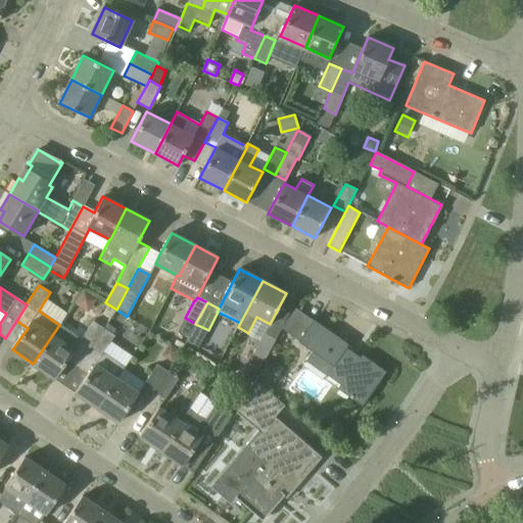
[(362,354),(358,362),(343,351),(348,345),(314,321),(299,342),(312,350),(305,362),(326,376),(327,375),(342,385),(339,389),(363,406),(386,372),(362,354)]
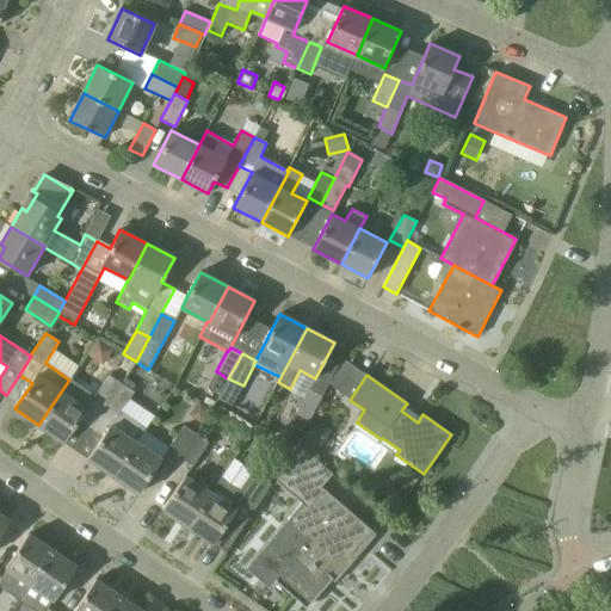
[(109,376),(94,396),(69,380),(38,425),(65,443),(80,420),(92,429),(121,384),(109,376)]
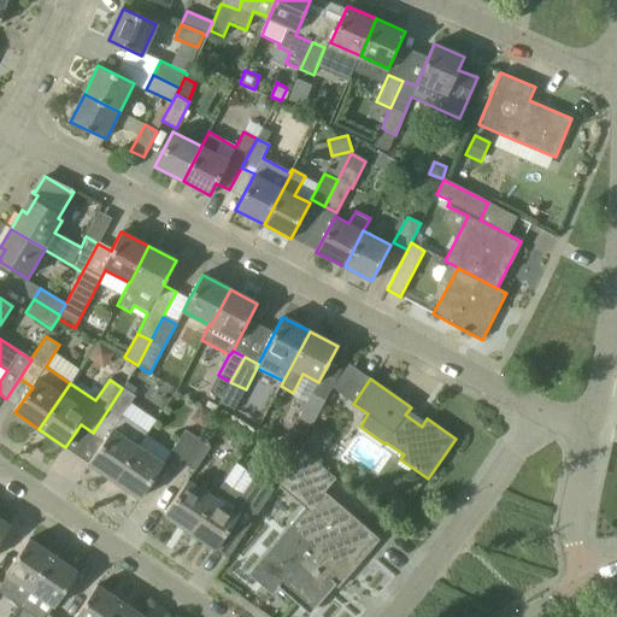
[(122,388),(131,394),(136,388),(127,381),(122,388)]
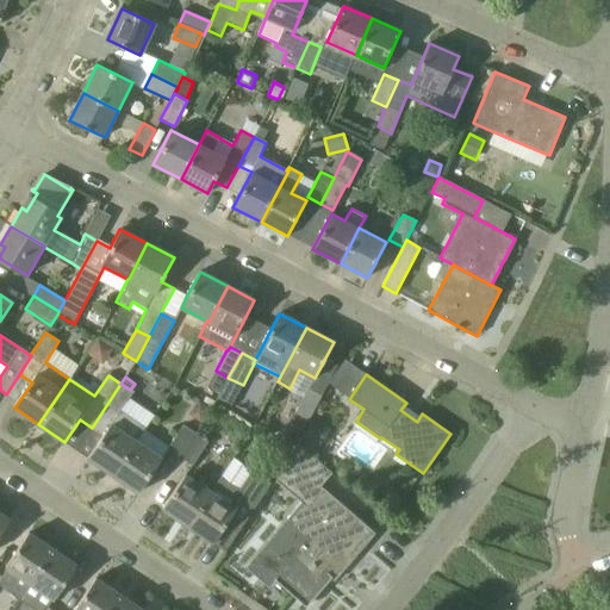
[(88,459),(113,475),(136,442),(145,428),(120,411),(134,392),(120,384),(92,428),(104,436),(88,459)]
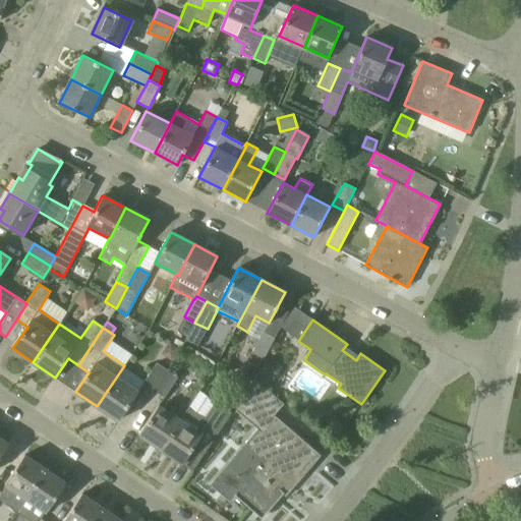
[(275,338),(274,337),(263,331),(251,353),(264,359),(275,338)]
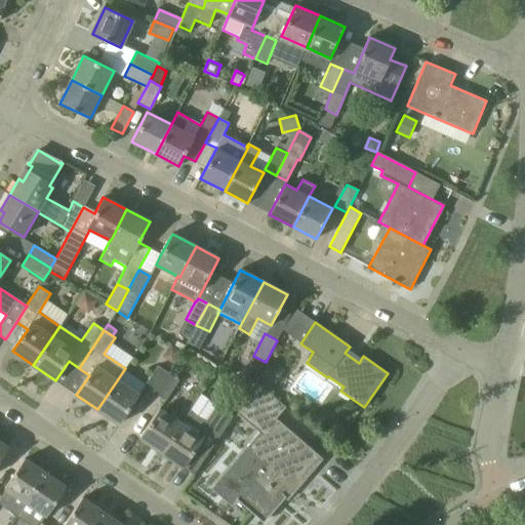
[(170,345),(162,357),(172,363),(180,351),(170,345)]
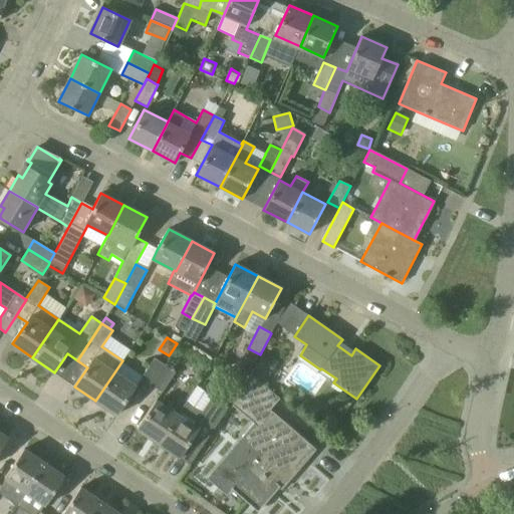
[(266,354),(256,368),(267,377),(278,362),(266,354)]
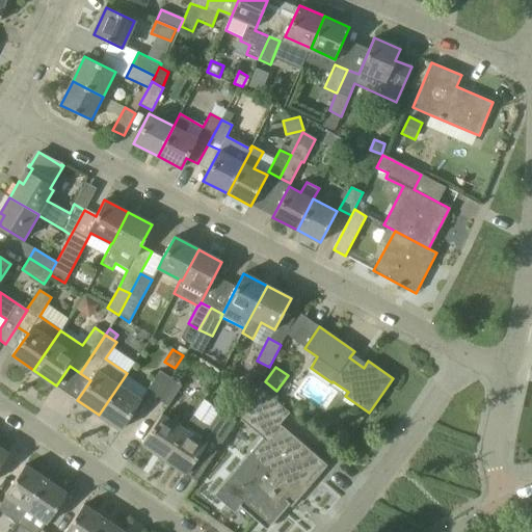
[(145,391),(156,399),(170,378),(159,371),(145,391)]
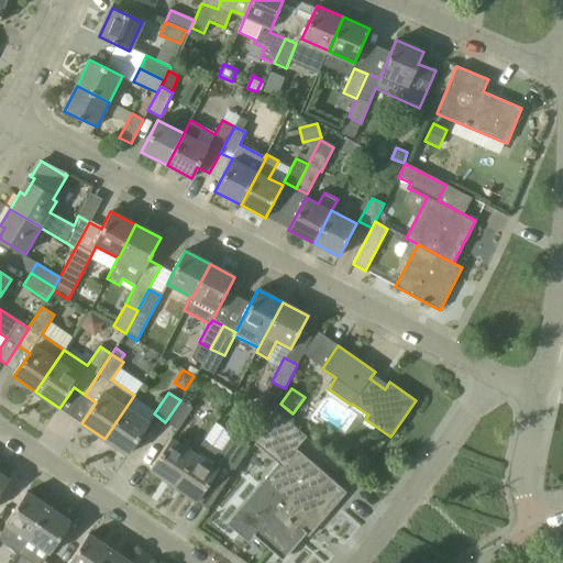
[(266,399),(255,403),(258,411),(269,408),(266,399)]
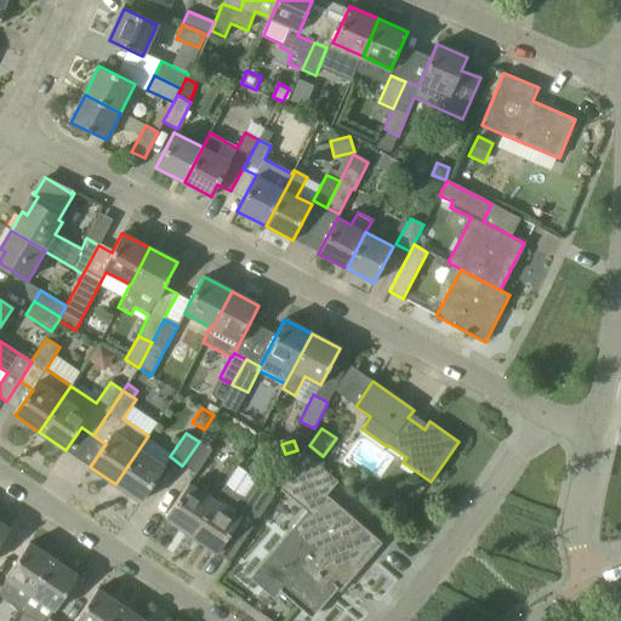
[(199,442),(182,466),(195,476),(212,450),(199,442)]
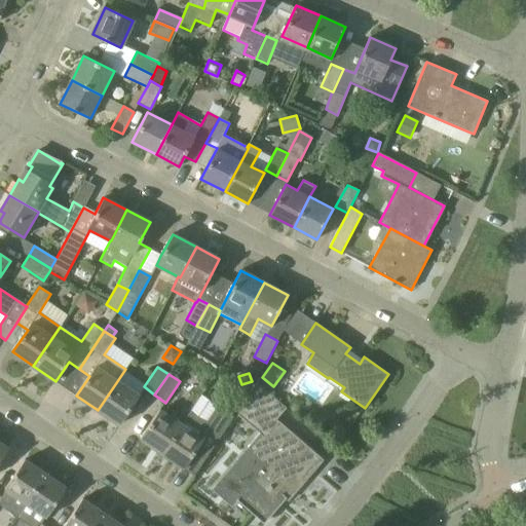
[(120,425),(140,397),(117,381),(98,410),(120,425)]
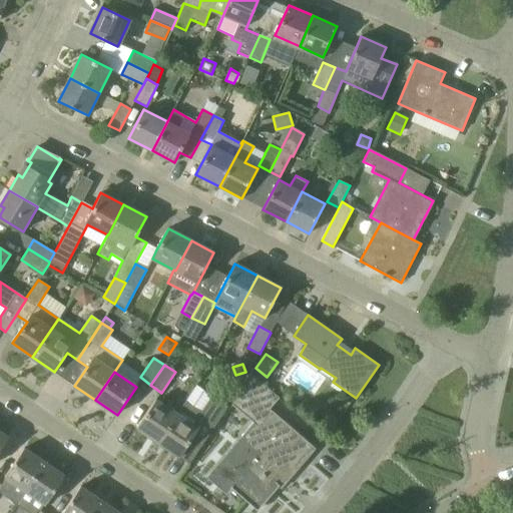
[(241,477),(231,488),(257,510),(279,485),(276,482),(284,473),(287,475),(290,478),(315,449),(274,413),(269,409),(279,398),(249,373),(239,389),(242,391),(231,404),(253,423),(258,426),(225,463),(241,477)]
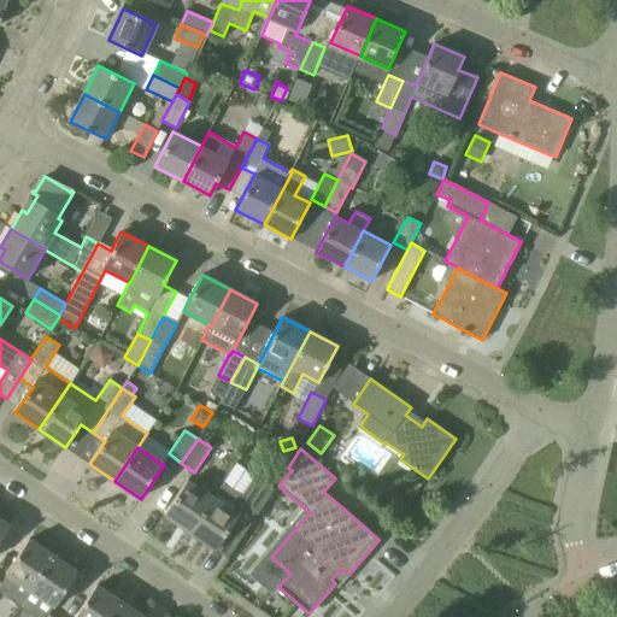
[(224,481),(242,493),(256,474),(238,460),(224,481)]
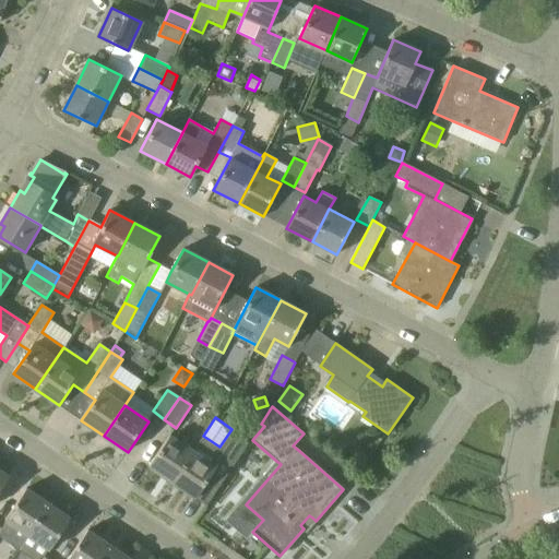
[(248,443),(230,431),(218,450),(202,438),(192,451),(171,482),(197,498),(198,496),(206,502),(205,506),(248,443)]
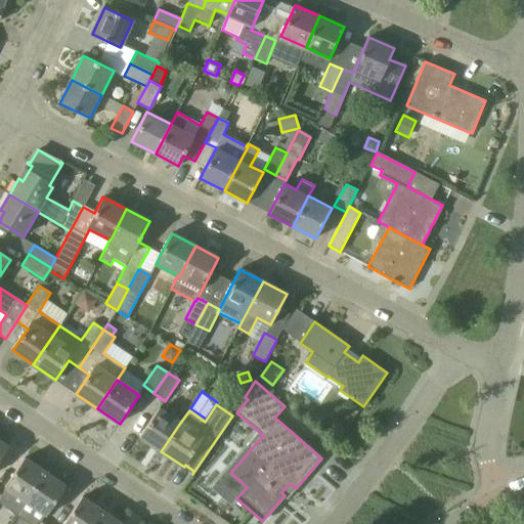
[(180,423),(159,408),(139,437),(161,451),(180,423)]
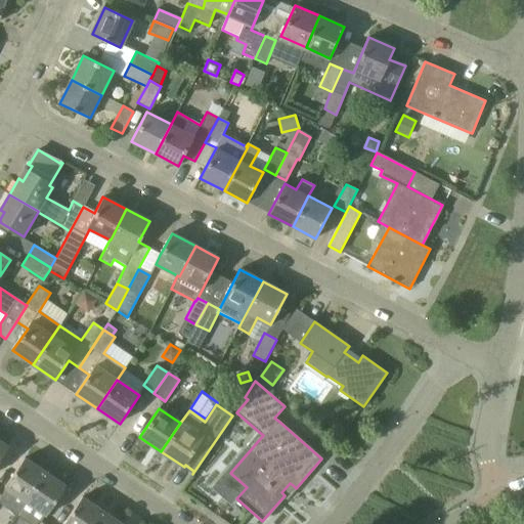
[(0,440),(0,460),(9,447),(0,440)]
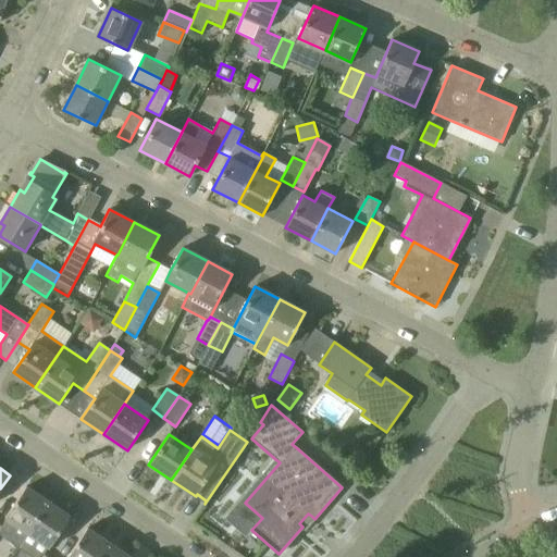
[(5,518),(16,525),(7,541),(17,548),(49,502),(27,486),(5,518)]
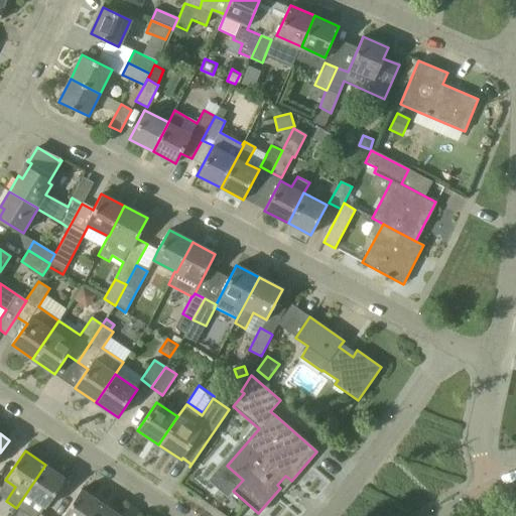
[(16,508),(26,514),(35,501),(46,508),(66,479),(45,465),(16,508)]
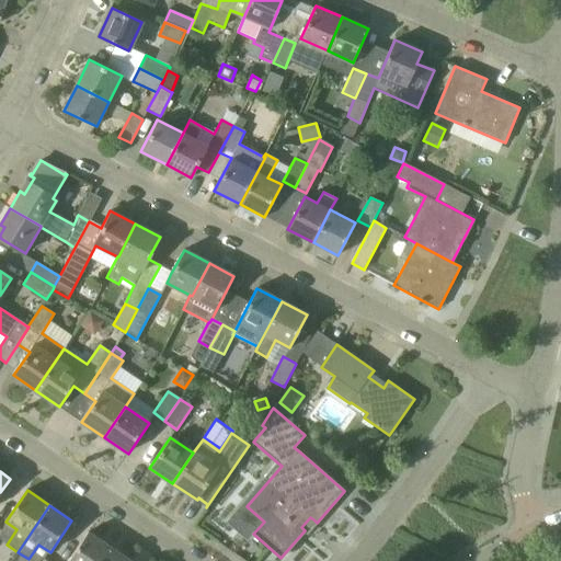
[(101,560),(112,548),(89,533),(69,560),(101,560)]
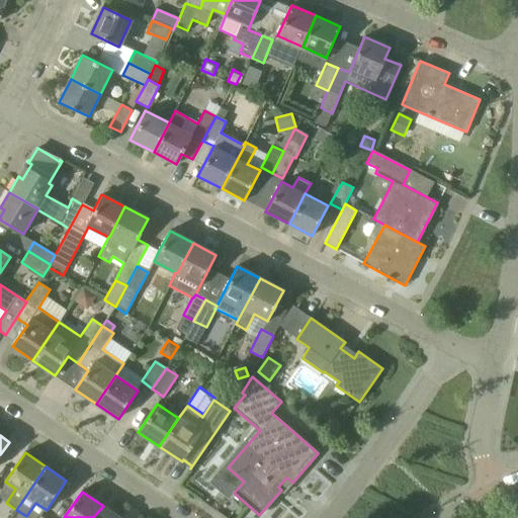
[(93,517),(121,517),(103,506),(93,517)]
